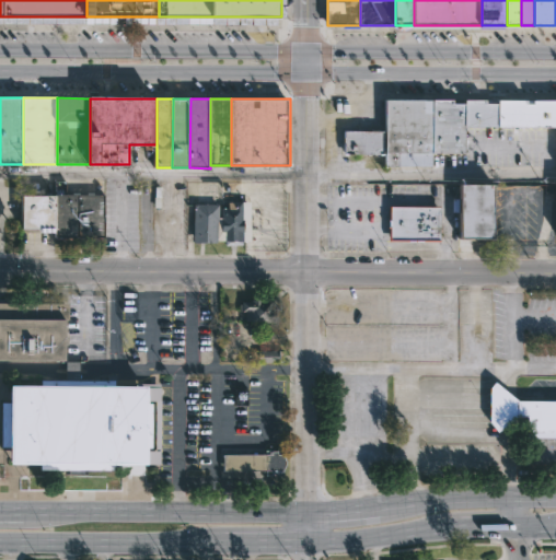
[(433,153),(433,166),(386,166),(387,98),(424,98),(424,153),(433,153)]
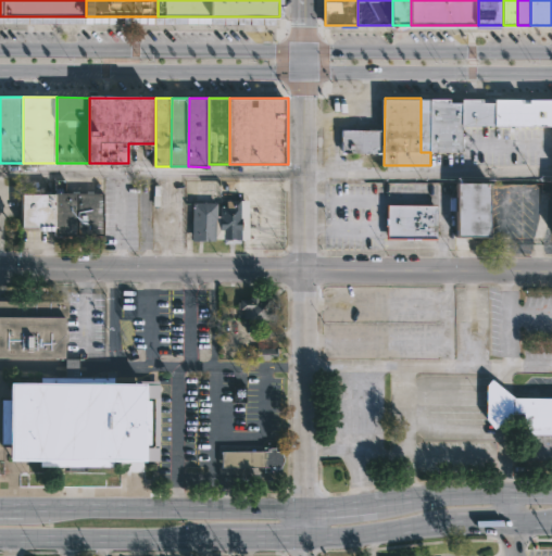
[(430,152),(421,152),(421,98),(431,98),(430,152)]
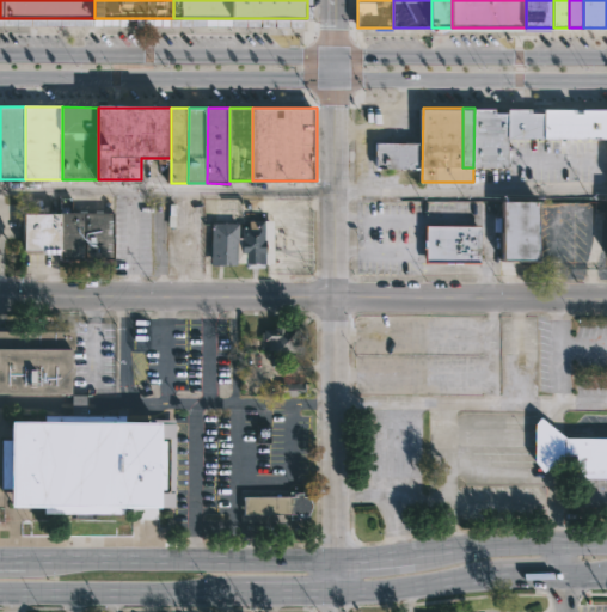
[(492,167),(473,167),(474,108),(492,108),(492,167)]
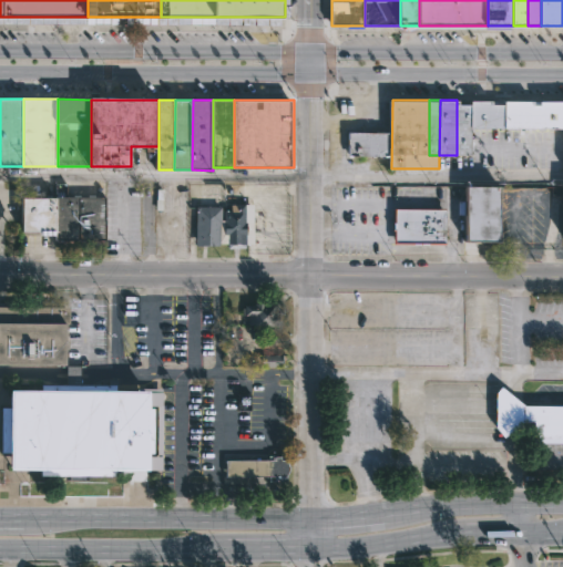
[(472,129),(472,155),(457,155),(457,100),(458,100),(461,100),(461,102),(472,102),(472,129)]
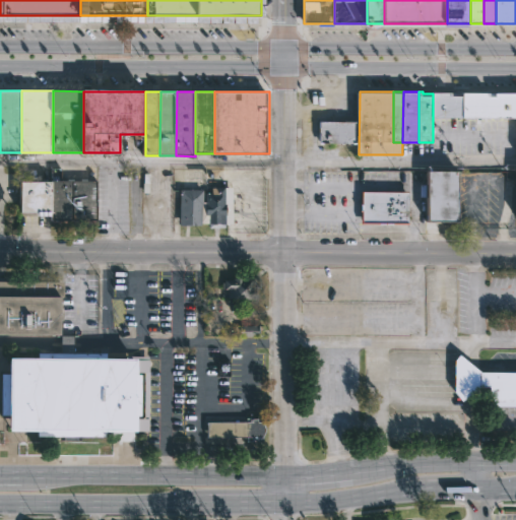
[(464,117),(464,118),(433,118),(433,93),(433,92),(452,92),(452,95),(464,95),(464,117)]
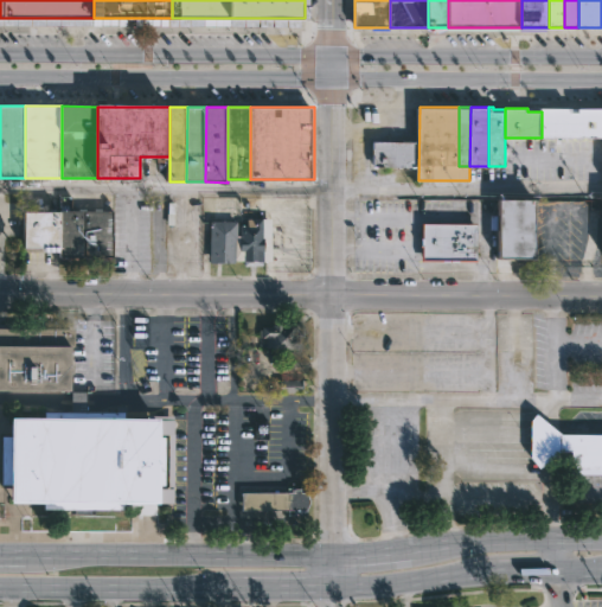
[(601,136),(542,136),(542,112),(542,108),(572,108),(572,112),(580,112),(580,108),(601,108),(601,136)]
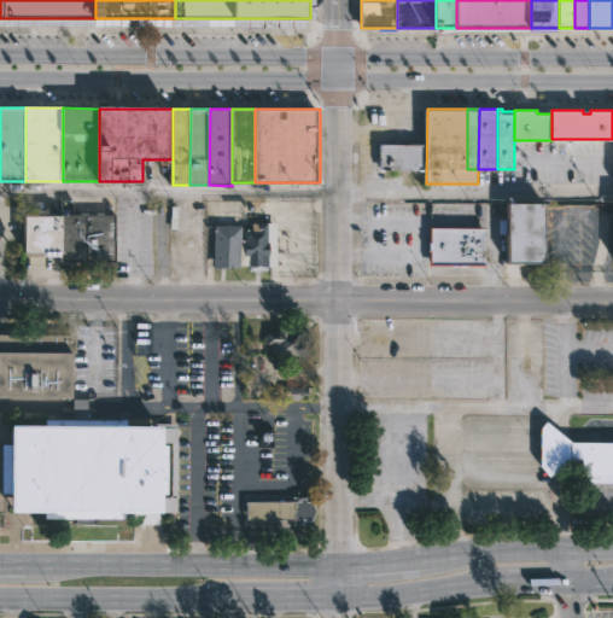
[(383,170),(379,170),(379,145),(424,145),(424,170),(383,170)]
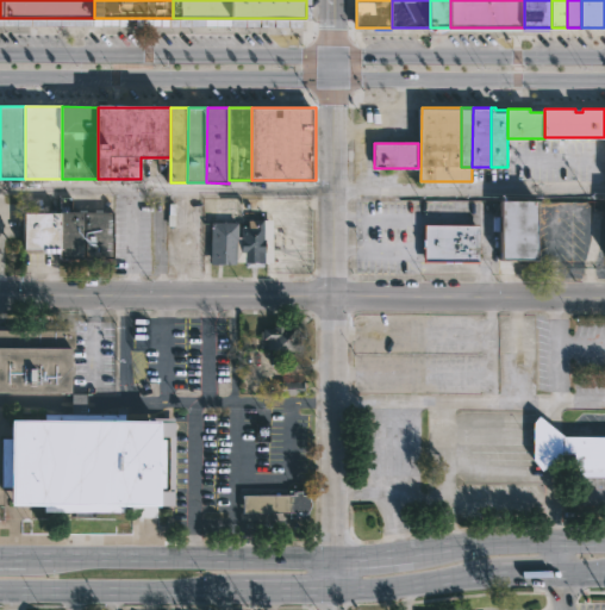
[(538,260),(501,260),(501,200),(538,200),(538,260)]
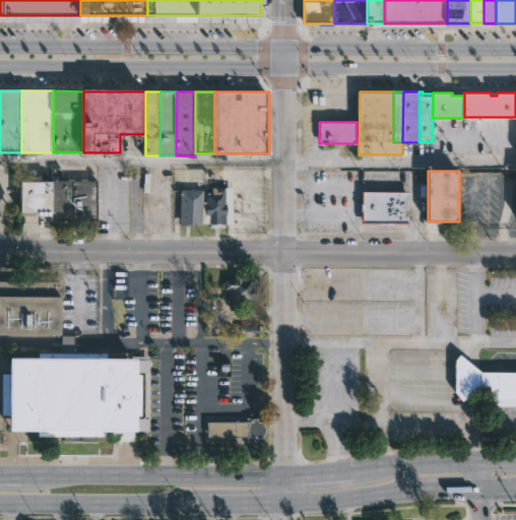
[(100,180),(100,220),(98,220),(98,223),(76,223),(76,220),(73,220),(73,222),(54,222),(54,220),(53,220),(53,215),(37,215),(37,212),(20,212),(20,181),(100,180)]
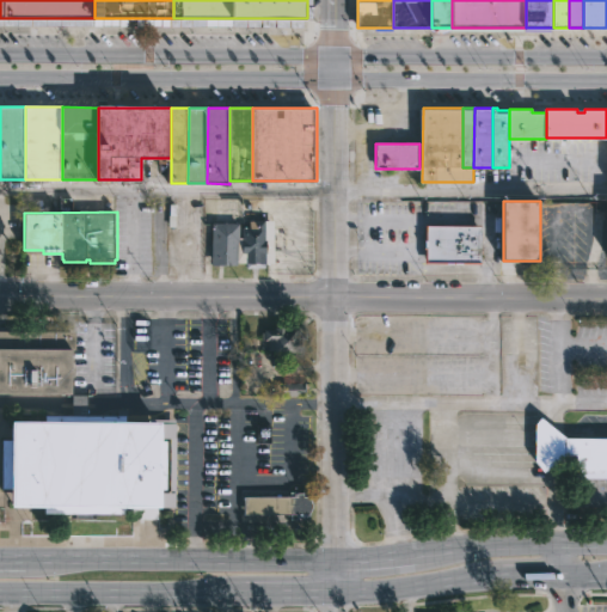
[(269,254),(268,254),(268,263),(249,263),(249,254),(244,254),(244,227),(251,227),(251,220),(268,220),(268,240),(269,240),(269,254)]
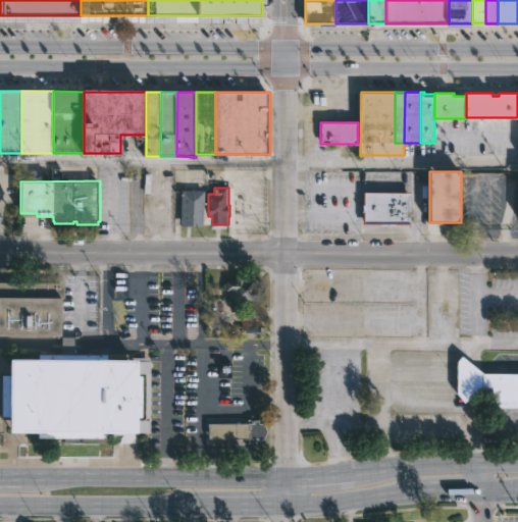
[(205,191),(205,226),(183,226),(183,190),(205,191)]
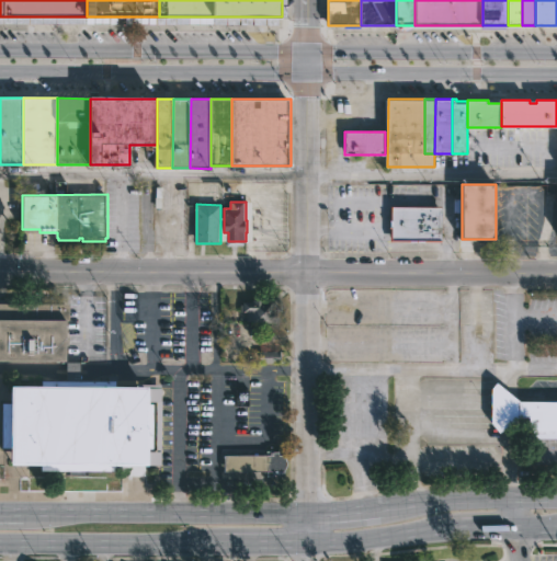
[(443,207),(442,243),(393,242),(393,229),(390,229),(393,206),(443,207)]
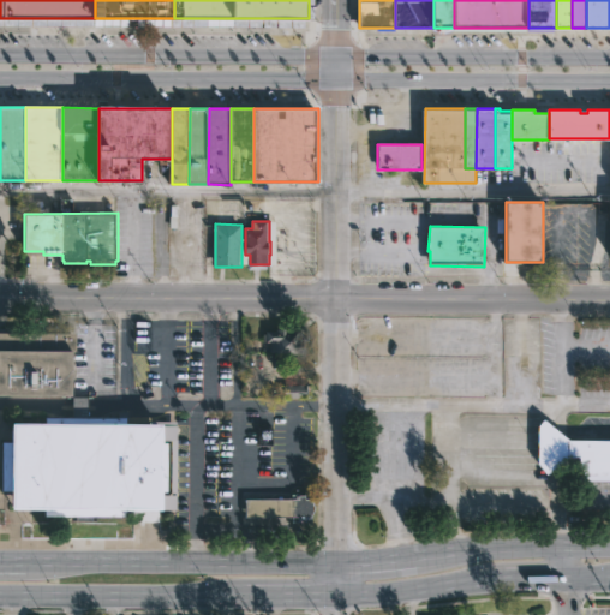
[(309,339),(309,354),(279,354),(273,353),(273,342),(268,342),(268,332),(288,330),(288,328),(299,328),(309,339)]
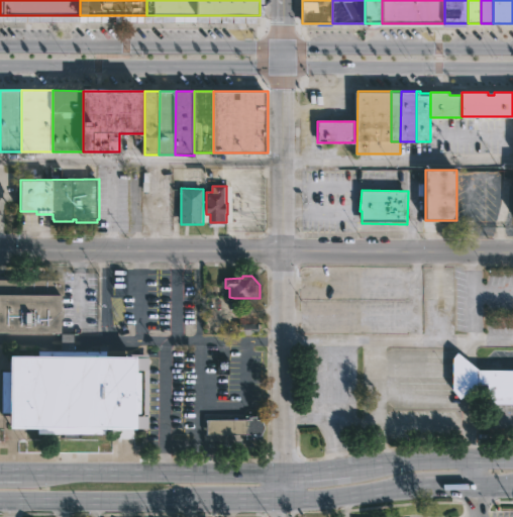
[(62,296),(62,333),(0,332),(0,280),(66,280),(65,296),(62,296)]
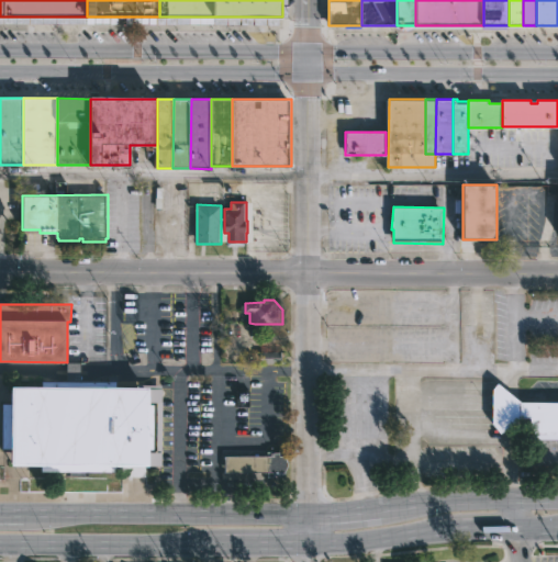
[(285,352),(260,352),(260,363),(285,363),(285,352)]
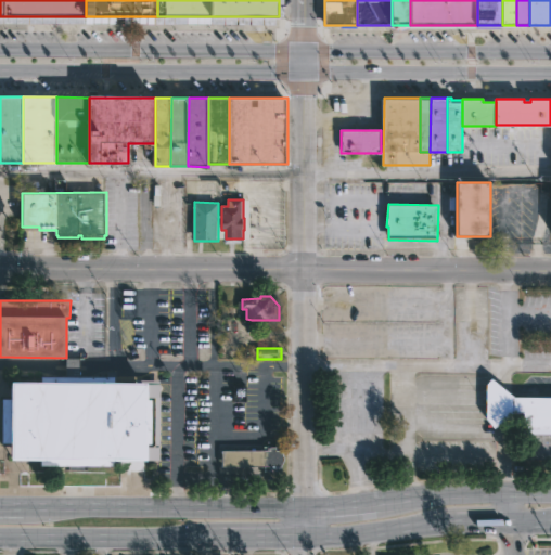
[(515,398),(519,398),(519,396),(528,396),(528,398),(550,398),(550,434),(517,434),(517,415),(514,415),(495,428),(488,418),(488,417),(488,385),(492,379),(515,398)]
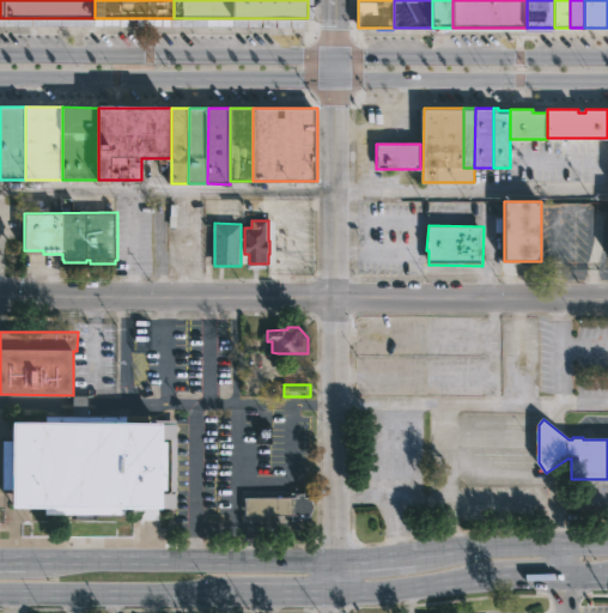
[(160,425),(160,442),(168,442),(168,491),(160,491),(160,510),(113,509),(113,515),(96,515),(96,519),(79,519),(79,515),(47,515),(47,509),(10,508),(10,490),(2,490),(2,441),(10,441),(10,423),(160,425)]
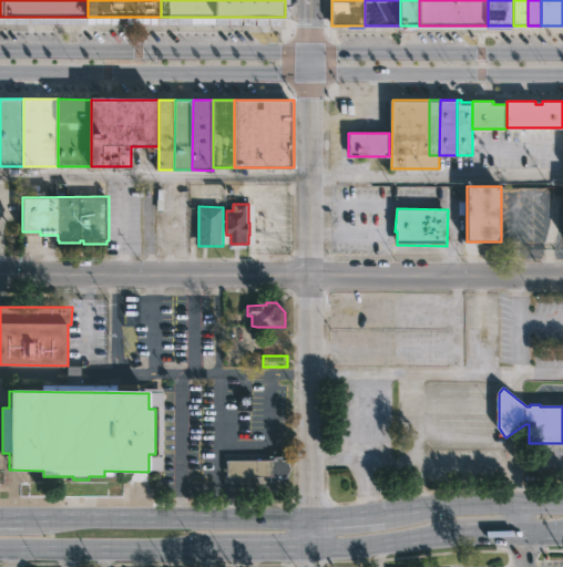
[(241,394),(254,394),(254,411),(252,411),(246,411),(245,411),(242,411),(241,394)]
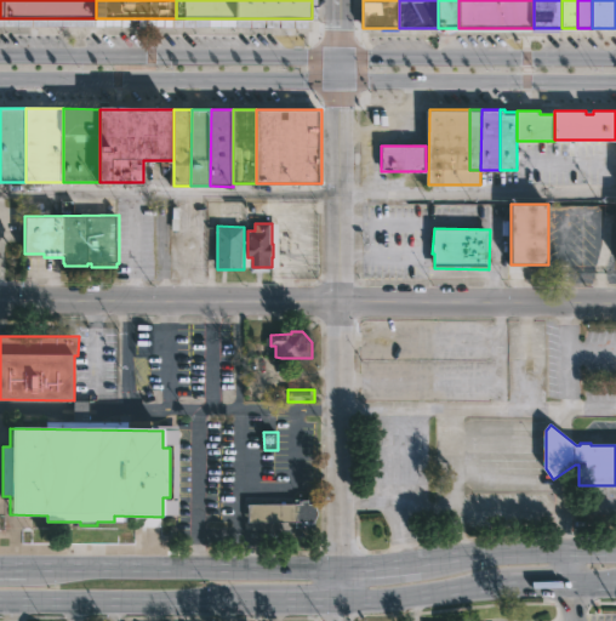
[(303,499),(311,500),(311,505),(315,505),(319,513),(315,523),(309,523),(307,525),(303,523),(250,523),(250,505),(296,505),(296,499),(303,499)]
